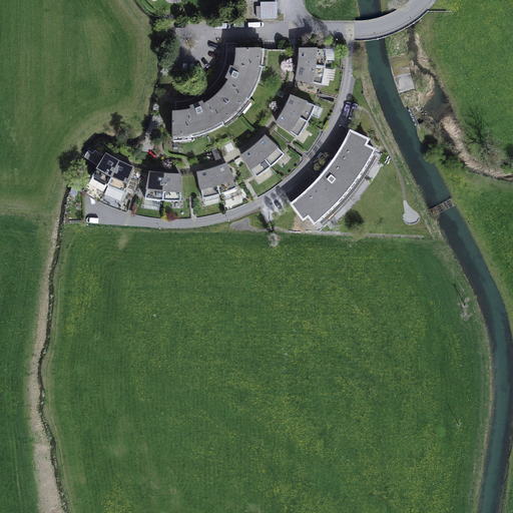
[(277,18),(277,3),(262,3),(262,7),(257,7),(257,18),(277,18)]
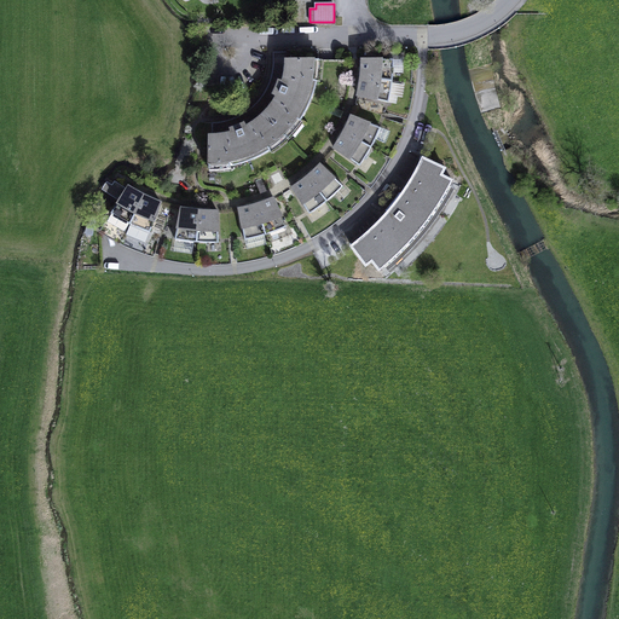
[(403,74),(403,61),(362,59),(360,77),(392,81),(393,74),(403,74)]
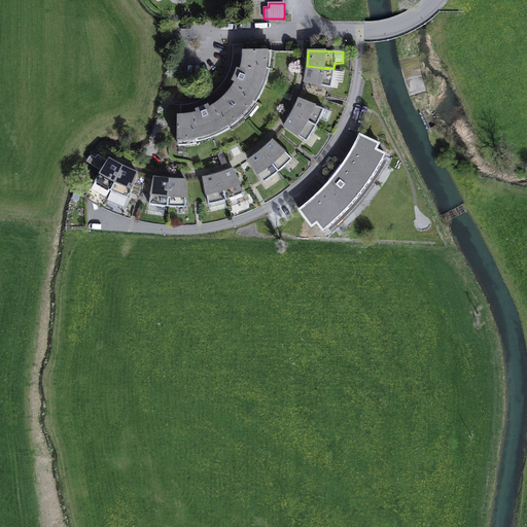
[(270,69),(267,68),(268,51),(244,51),(233,51),(233,61),(229,72),(222,83),(217,90),(242,114),(252,101),(255,103),(262,91),(268,78),(270,69)]
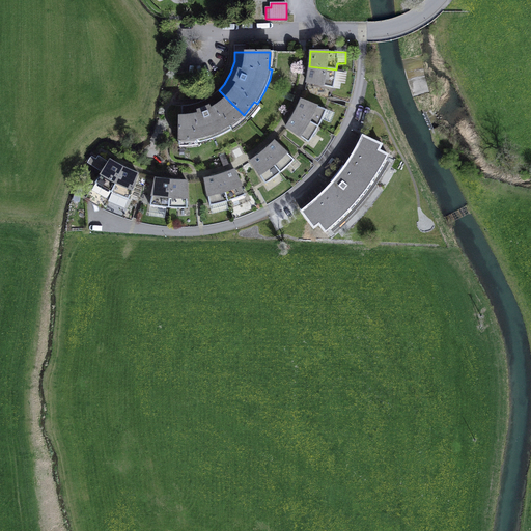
[(350,104),(353,90),(356,72),(357,52),(345,52),(345,63),(337,63),(336,70),(335,79),(333,88),(331,98),(350,104)]
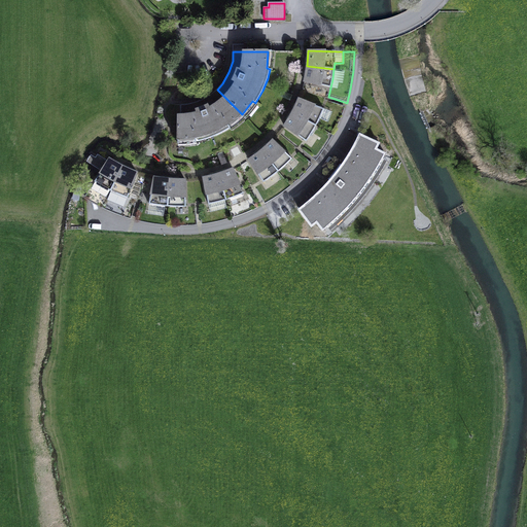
[(305,81),(330,88),(332,78),(334,69),(307,66),(305,81)]
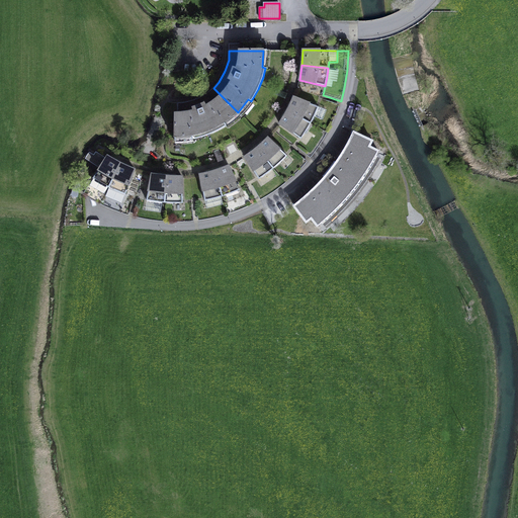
[(185,102),(177,103),(178,113),(175,113),(175,138),(176,138),(192,136),(192,140),(201,137),(214,133),(226,125),(225,123),(238,112),(213,88),(207,93),(196,99),(185,102)]
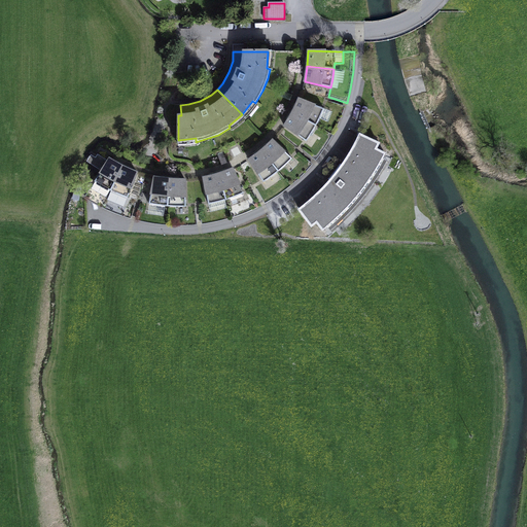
[(321,115),(324,109),(299,99),(292,113),(316,126),(321,115)]
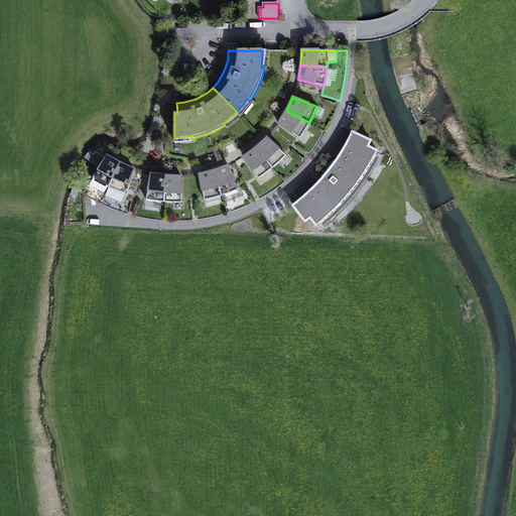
[(224,123),(225,125),(239,114),(250,101),(247,99),(237,112),(224,123)]
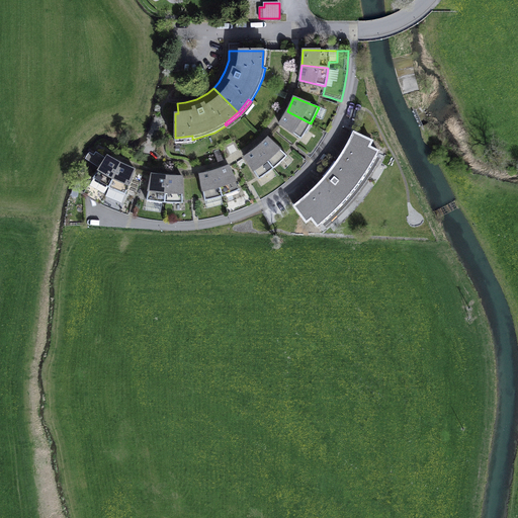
[(320,146),(328,133),(334,118),(340,104),(330,101),(328,106),(320,104),(319,107),(316,113),(311,123),(307,132),(301,139),(295,147),(311,159),(320,146)]
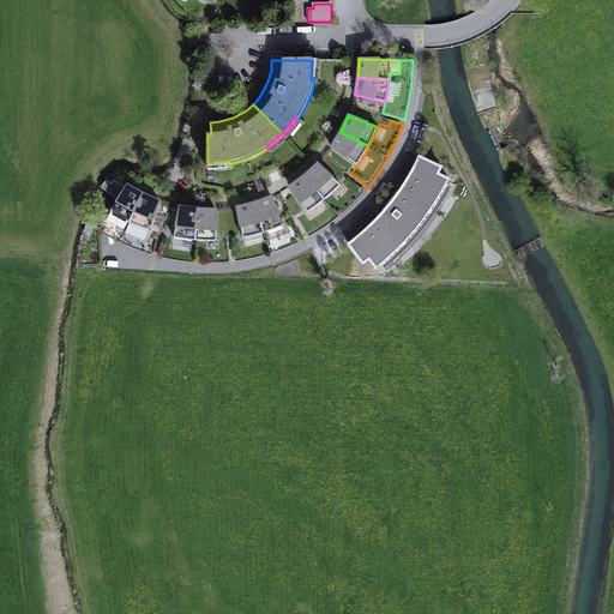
[(331,146),(357,164),(363,156),(368,146),(341,132),(331,146)]
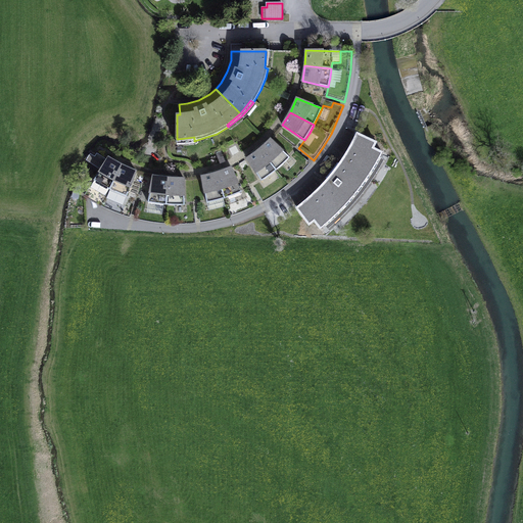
[(373,148),(376,142),(358,134),(343,158),(332,175),(319,190),(297,208),(308,224),(314,221),(320,229),(332,219),(354,195),(366,180),(375,165),(382,153),(373,148)]
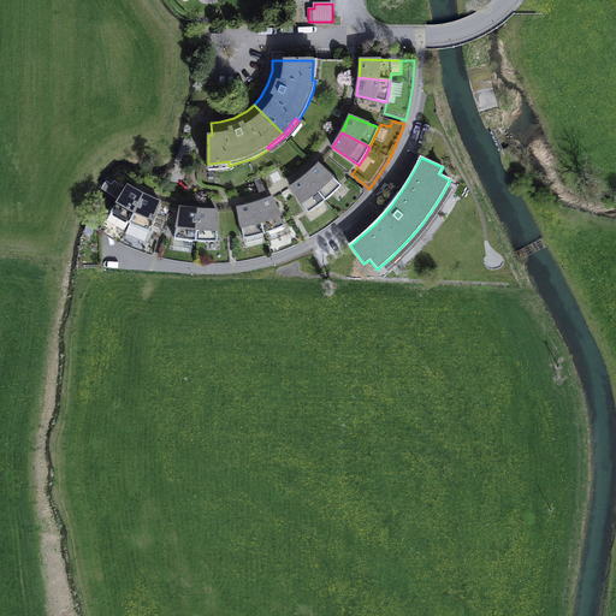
[(333,194),(342,185),(319,164),(306,176),(326,201),(333,194)]
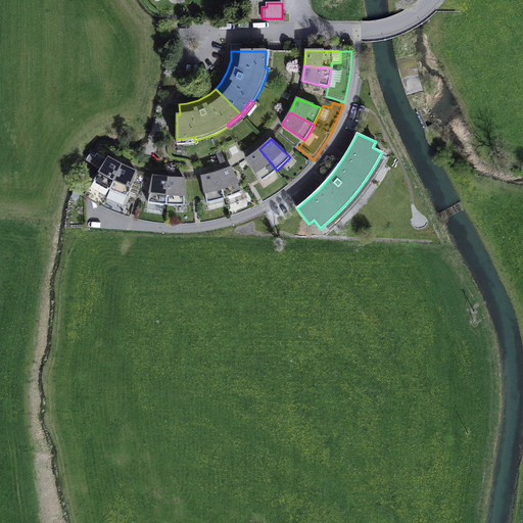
[(247,158),(262,181),(268,177),(277,171),(259,149),(247,158)]
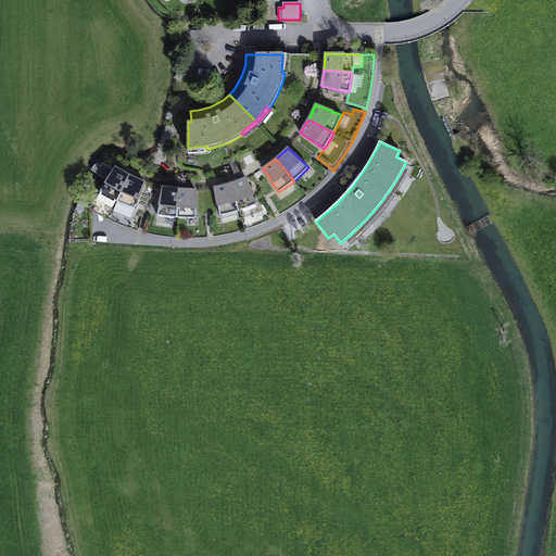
[(112,209),(116,201),(129,176),(115,167),(100,192),(97,200),(112,209)]
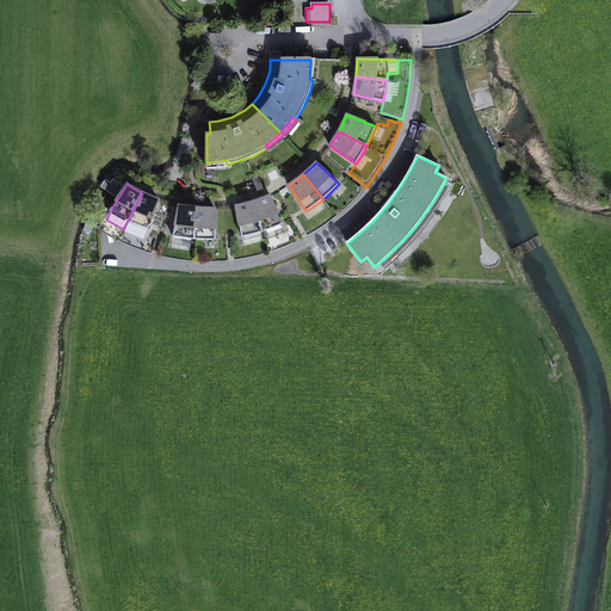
[(128,221),(148,229),(159,201),(142,193),(128,221)]
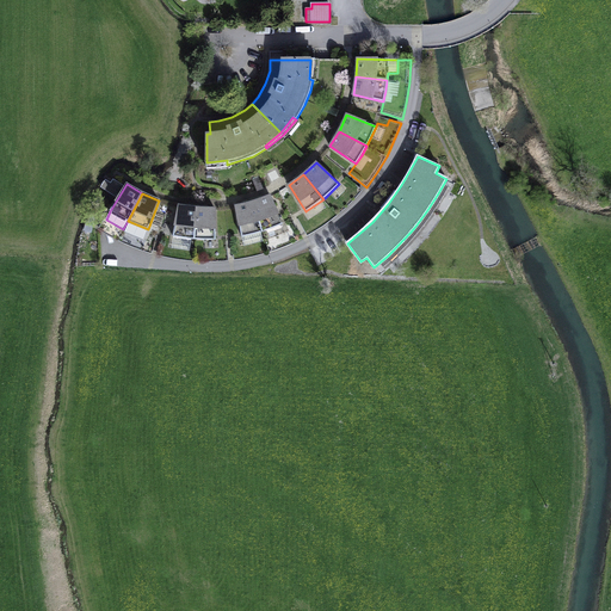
[(279,226),(283,224),(270,196),(253,202),(263,232),(279,226)]
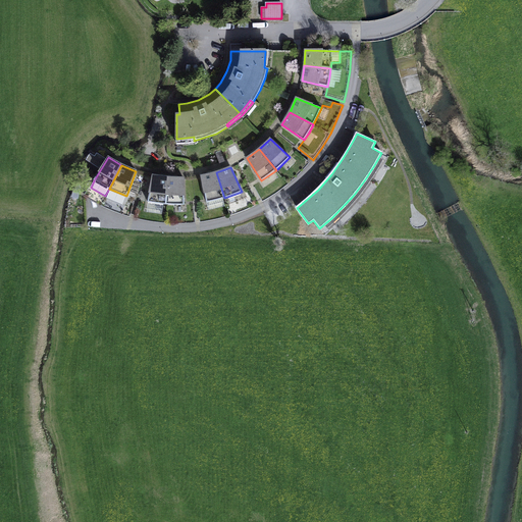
[(202,176),(207,203),(215,201),(224,198),(216,172),(202,176)]
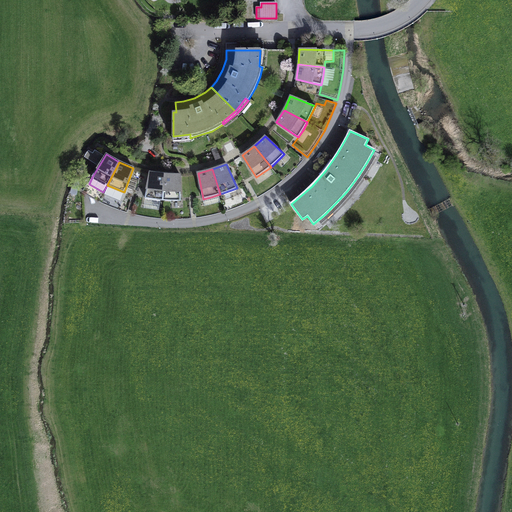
[(150,172),(145,198),(153,199),(163,201),(165,174),(150,172)]
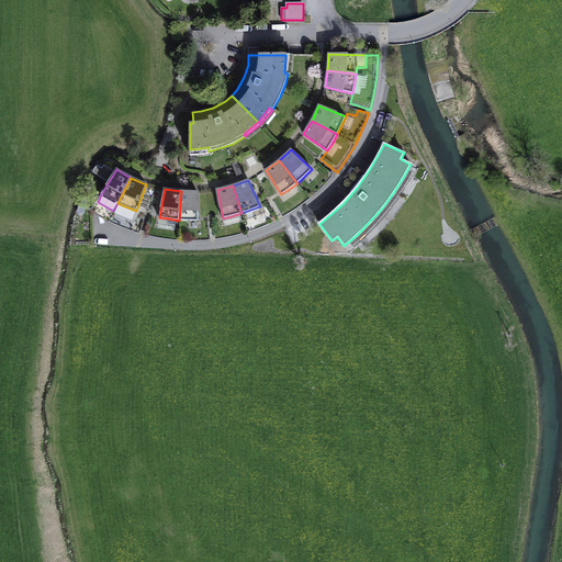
[(189,221),(199,221),(198,192),(181,191),(179,221),(189,221)]
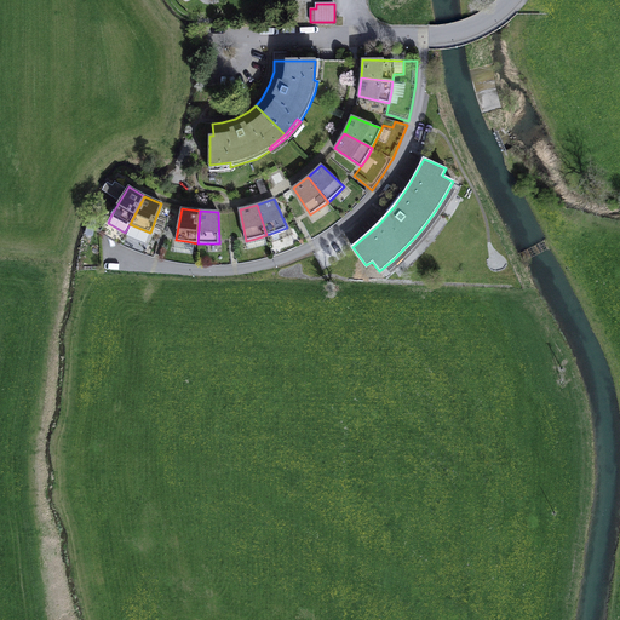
[(158,247),(150,246),(153,234),(150,233),(130,224),(125,233),(108,223),(112,214),(99,233),(120,245),(137,252),(155,258),(158,247)]
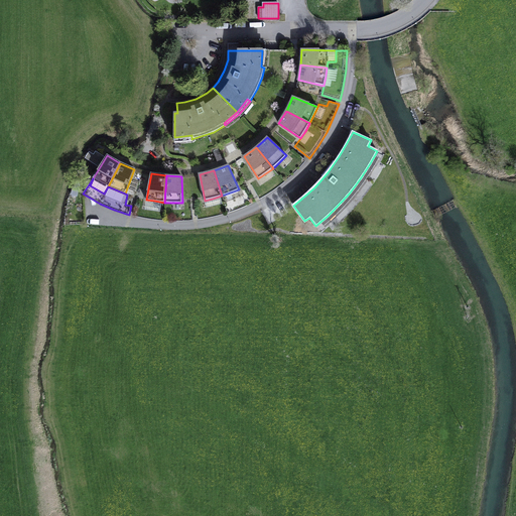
[(213,218),(228,214),(242,209),(256,202),(252,196),(247,199),(244,194),(239,197),(236,190),(222,196),(213,199),(205,201),(196,202),(198,220),(213,218)]
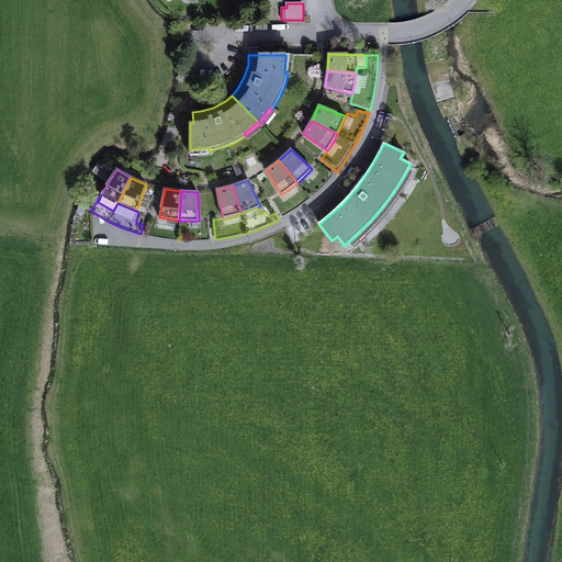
[(211,240),(209,220),(199,221),(189,221),(179,221),(168,218),(159,217),(149,215),(144,235),(160,238),(177,240),(194,242),(211,240)]
